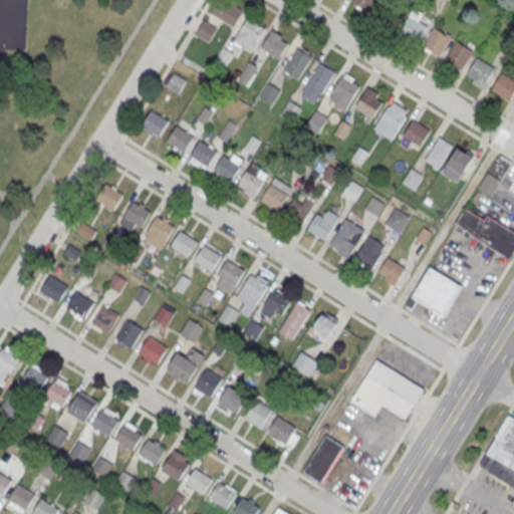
[(234,27),(243,12),(225,0),(220,0),(212,13),(234,27)]
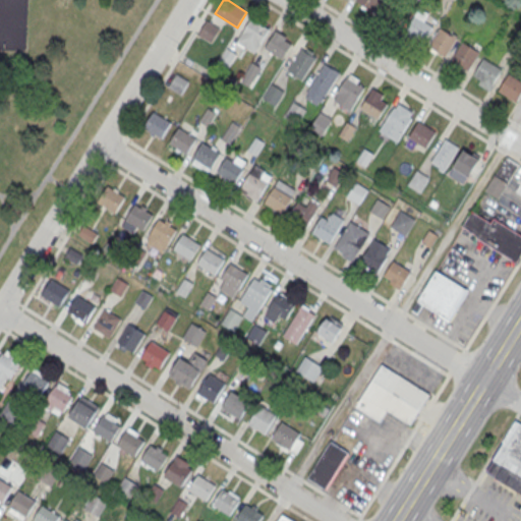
[(356,0),(356,1),(373,12),(381,0),(356,0)]
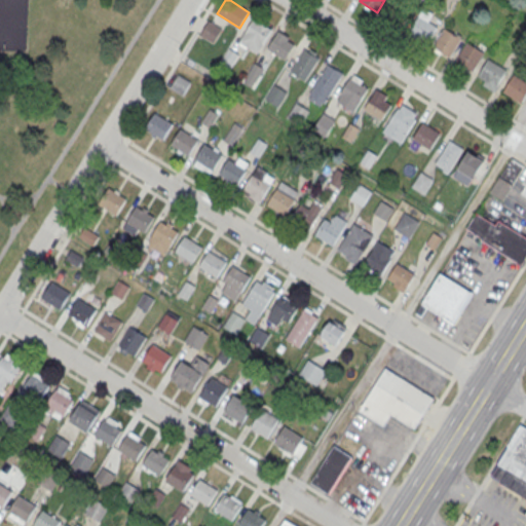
[(427,45),(438,28),(428,22),(434,14),(423,8),(408,33),(427,45)]
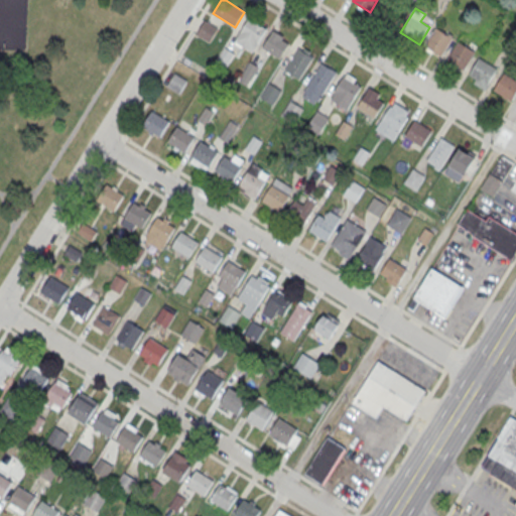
[(266,27),(249,16),(235,39),(252,50),(266,27)]
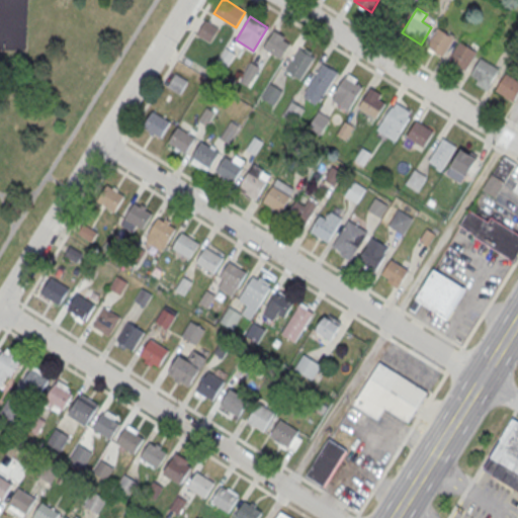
[(210,42),(219,27),(205,20),(196,34),(210,42)]
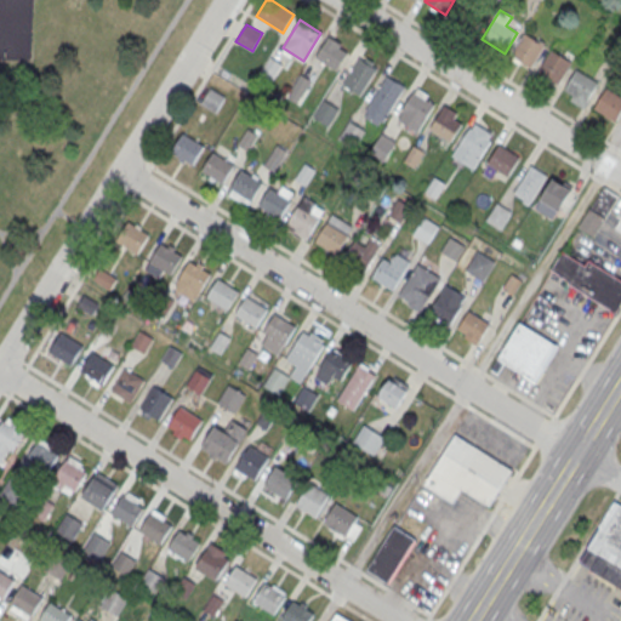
[(531,68),(546,46),(524,34),(511,56),(531,68)]
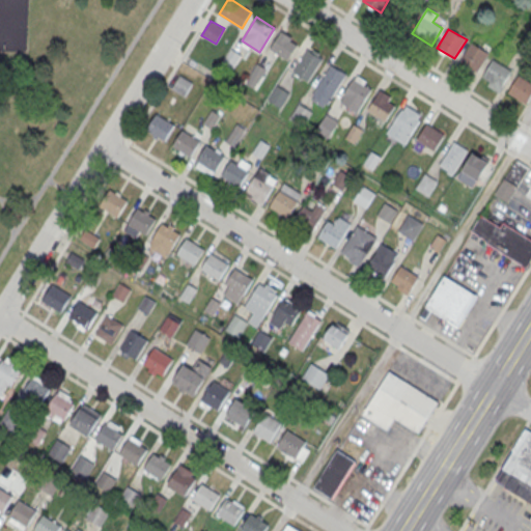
[(298,44),(280,33),(271,49),(288,59),(298,44)]
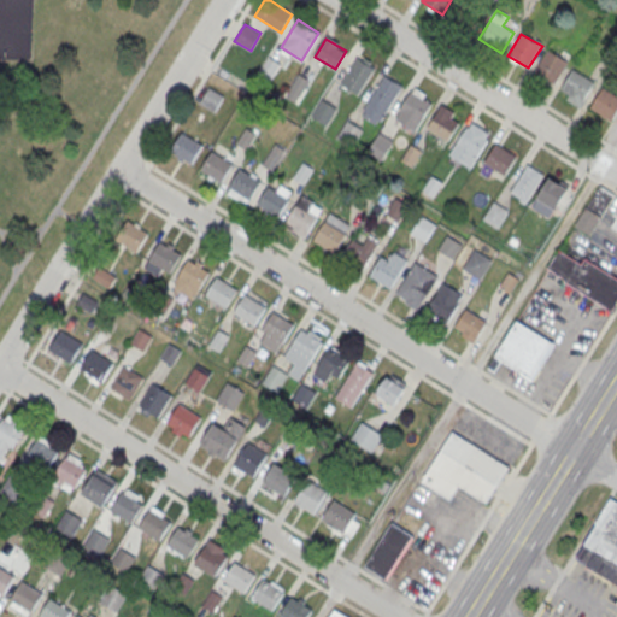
[(556,84),(569,63),(547,50),(534,72),(556,84)]
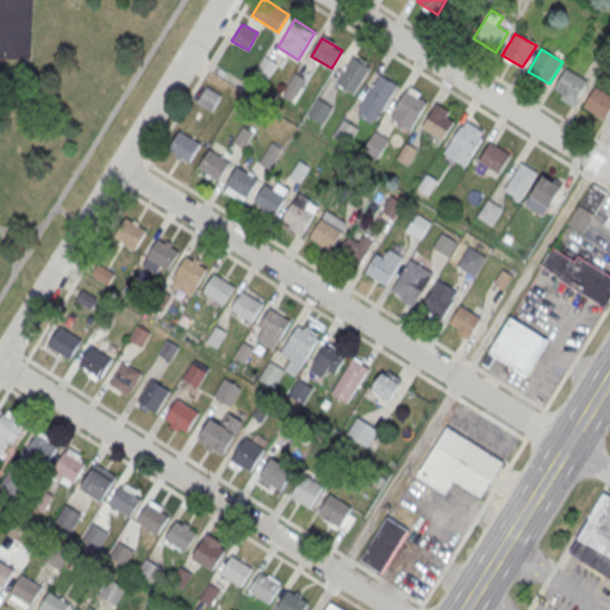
[(266,56),(277,62),(267,76),(256,69),(266,56)]
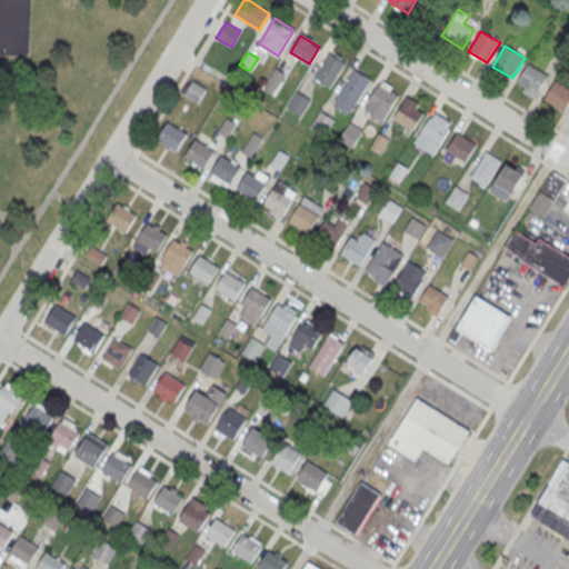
[(345,63),(329,52),(313,77),(329,87),(345,63)]
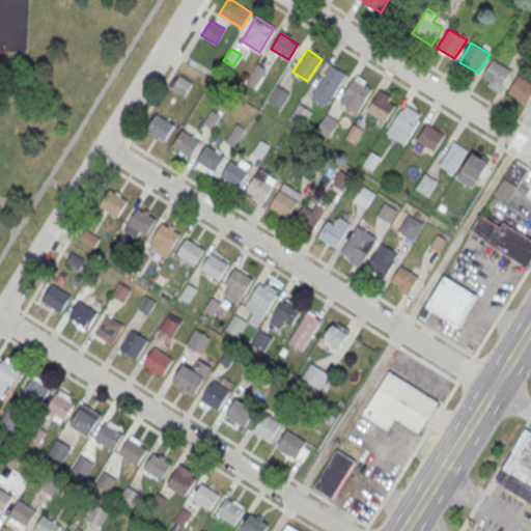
[(500,93),(504,86),(503,86),(512,71),(494,60),(483,77),(491,82),(487,86),(500,93)]
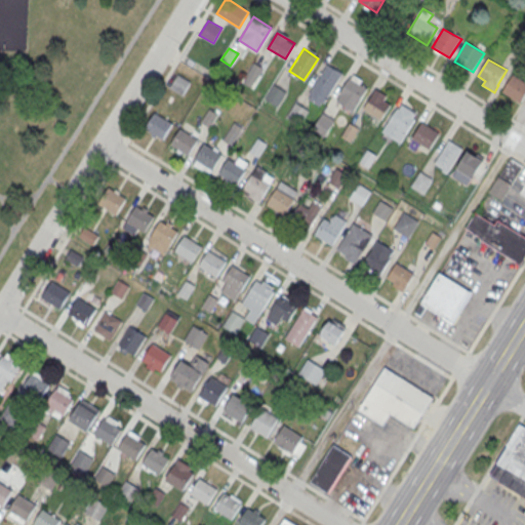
[(254,63),(264,68),(255,80),(247,74),(254,63)]
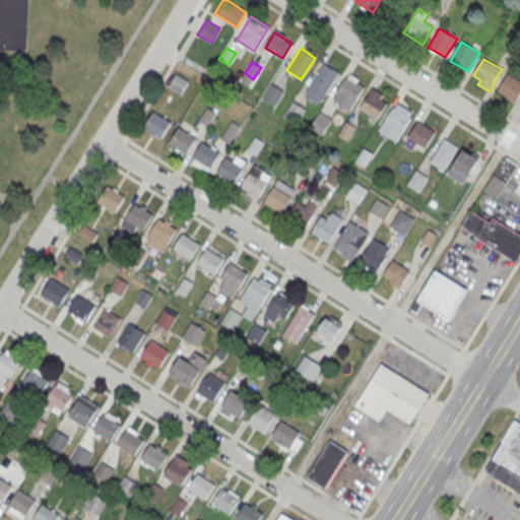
[(339,72),(324,63),(307,92),(321,102),(339,72)]
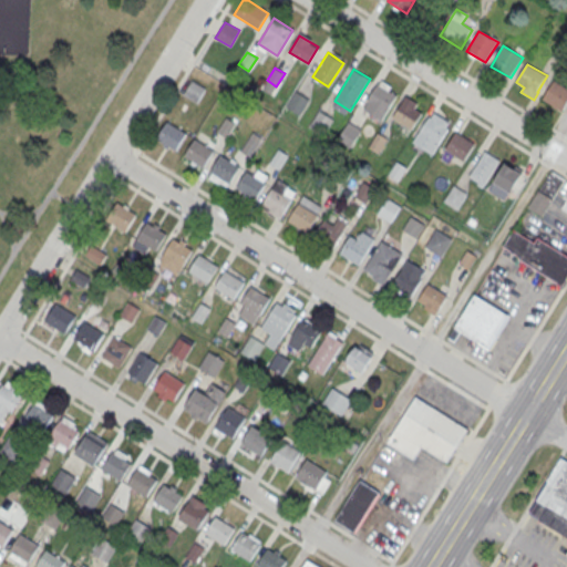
[(192,80),(205,88),(196,101),(184,93),(192,80)]
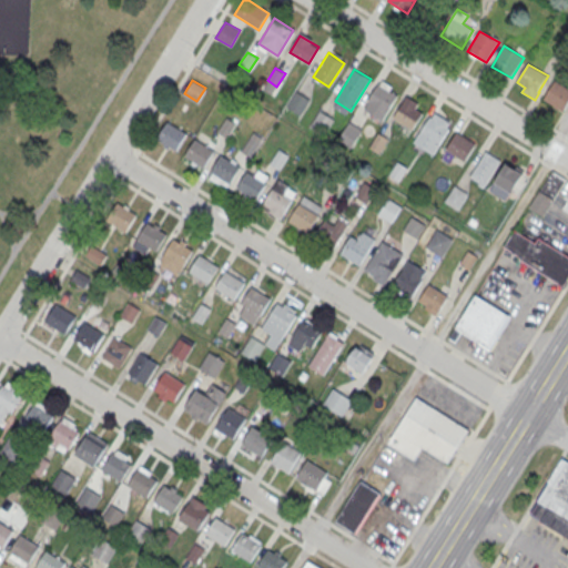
[(564,112),(567,104),(567,89),(555,81),(544,100),(564,112)]
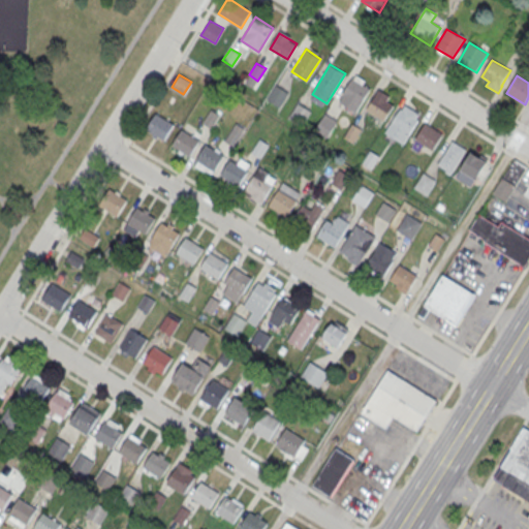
[(370,88),(355,112),(339,101),(352,78),(370,88)]
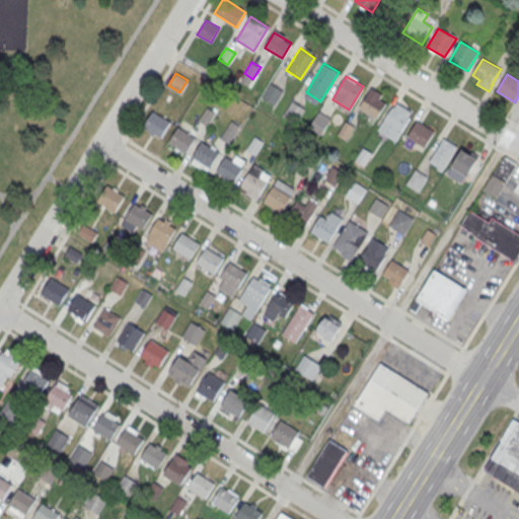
[(262,98),(274,105),(283,92),(271,84),(262,98)]
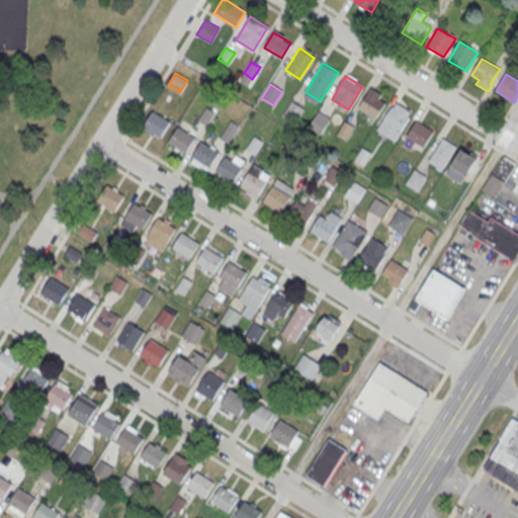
[(385,102),(378,98),(381,93),(371,87),(359,107),(375,117),(385,102)]
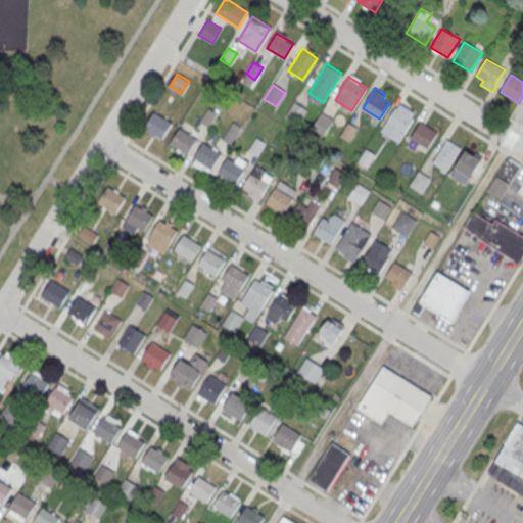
[(417,113),(399,102),(379,132),(397,143),(417,113)]
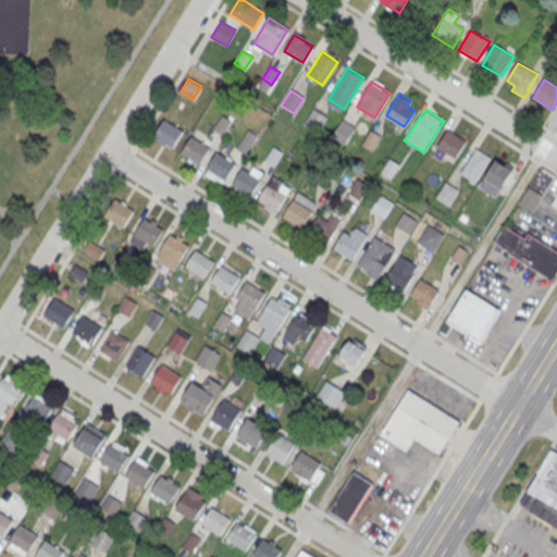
[(183,131),(163,119),(153,135),(173,147),(183,131)]
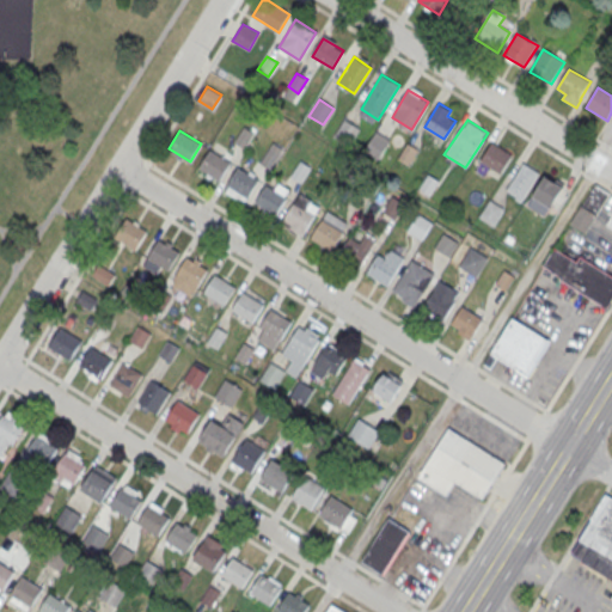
[(513,155),(491,142),(481,161),(502,173),(513,155)]
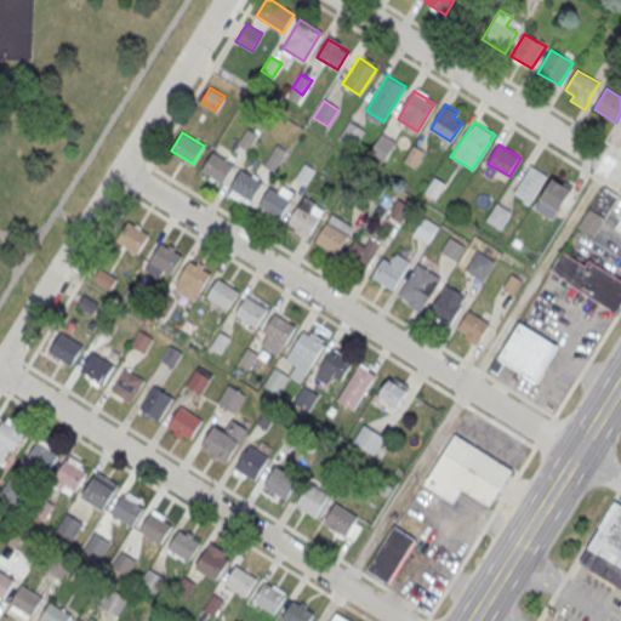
[(414,146),(423,152),(414,166),(404,160),(414,146)]
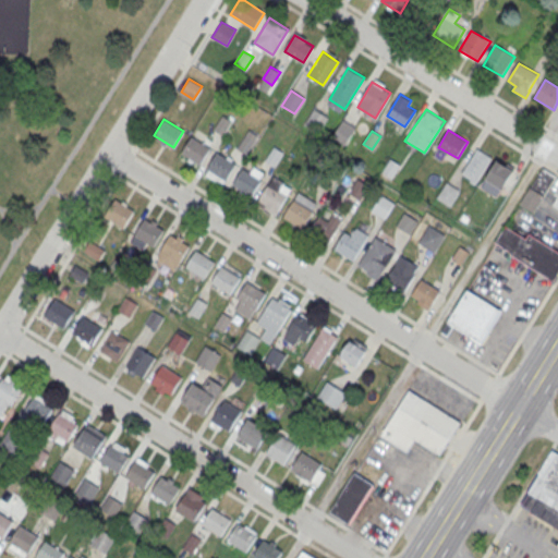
[(210,147),(192,136),(181,153),(201,164),(210,147)]
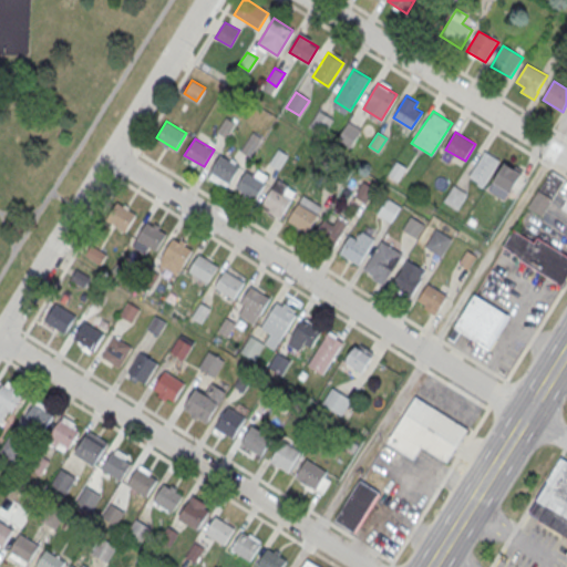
[(500,160),(483,185),(468,176),(485,151),(500,160)]
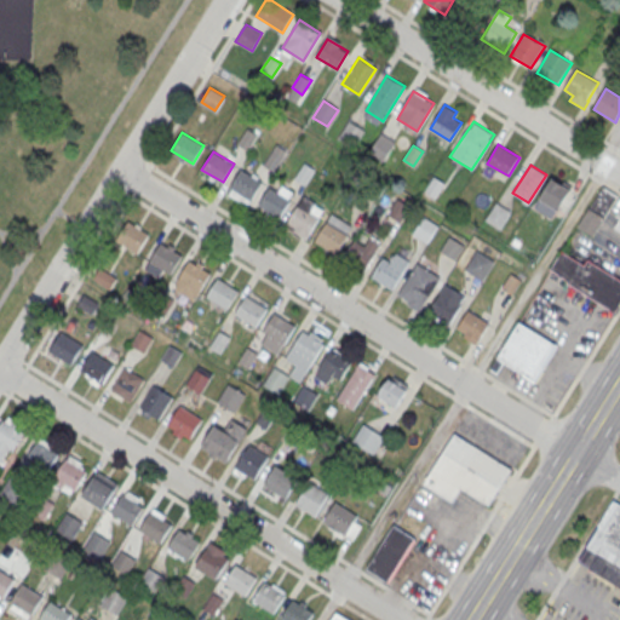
[(262,182),(241,168),(230,187),(251,200),(262,182)]
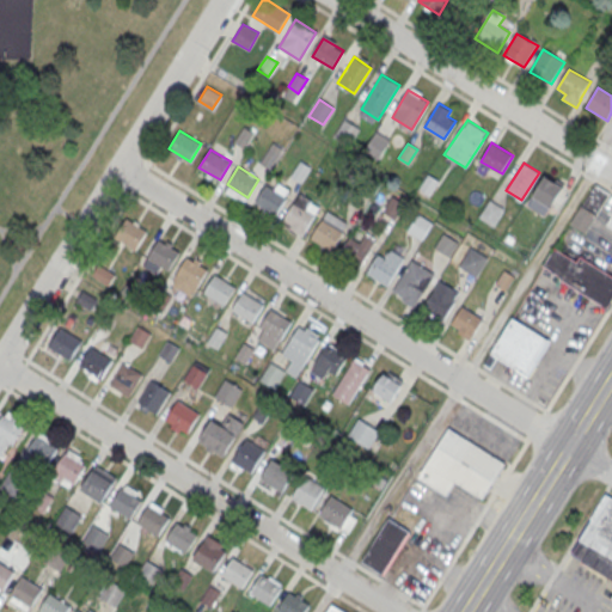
[(428,173),(438,181),(429,195),(418,188),(428,173)]
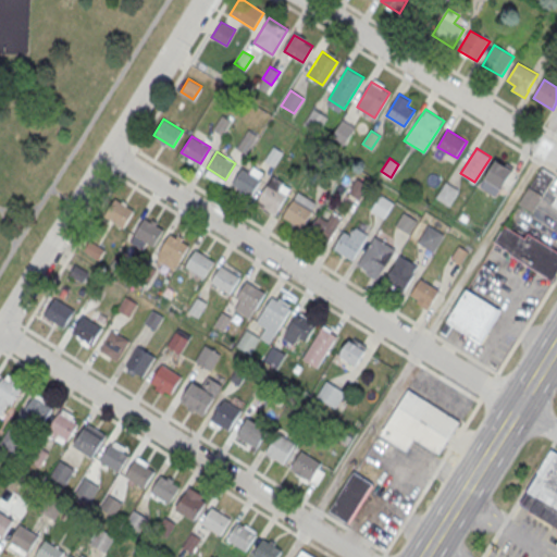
[(511,171),(495,160),(484,176),(502,187),(511,171)]
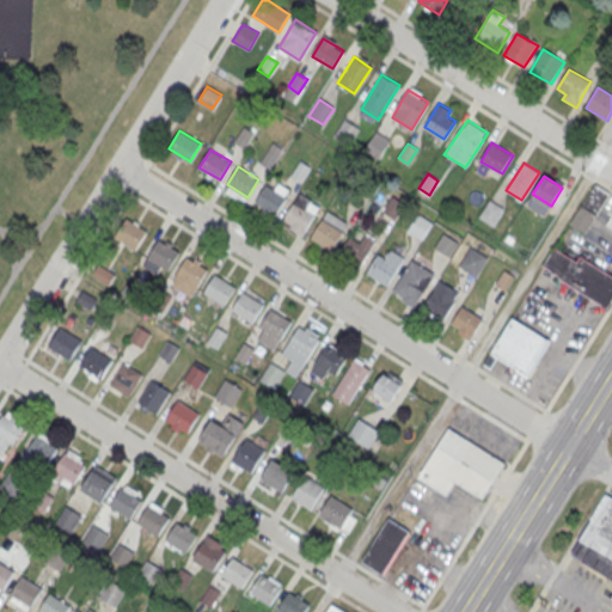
[(286,197),(265,184),(254,202),(275,215),(286,197)]
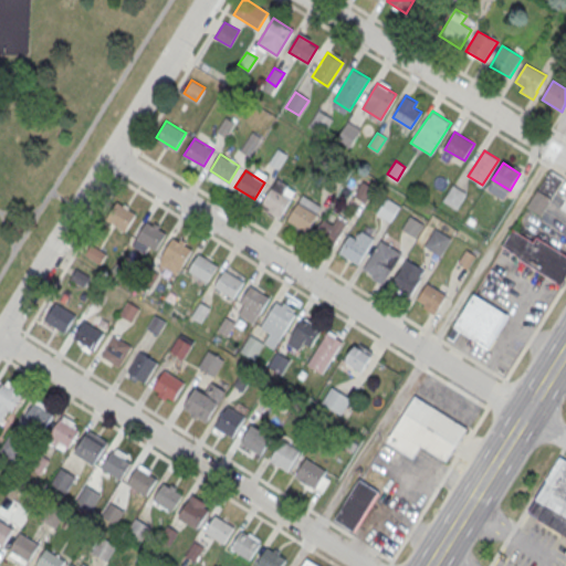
[(530,209),(544,216),(562,177),(547,170),(530,209)]
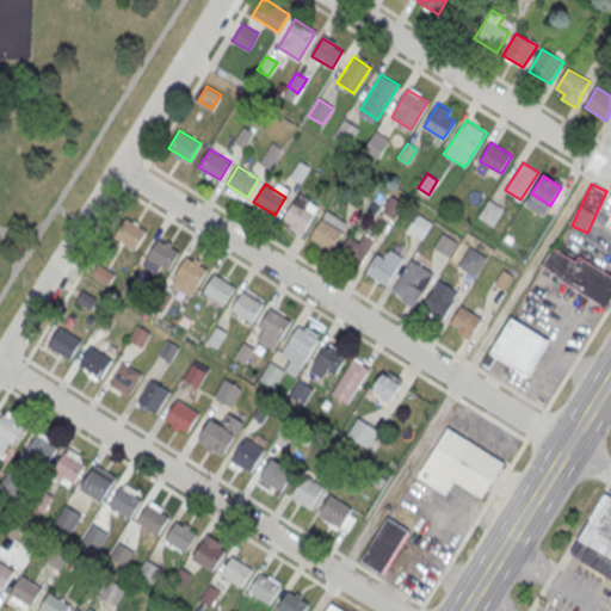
[(489,198),(503,208),(492,224),(479,216),(489,198)]
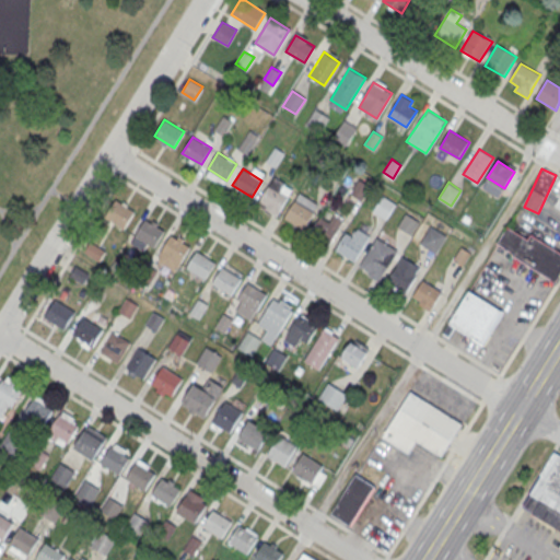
[(287,196),(268,185),(258,201),(277,213),(287,196)]
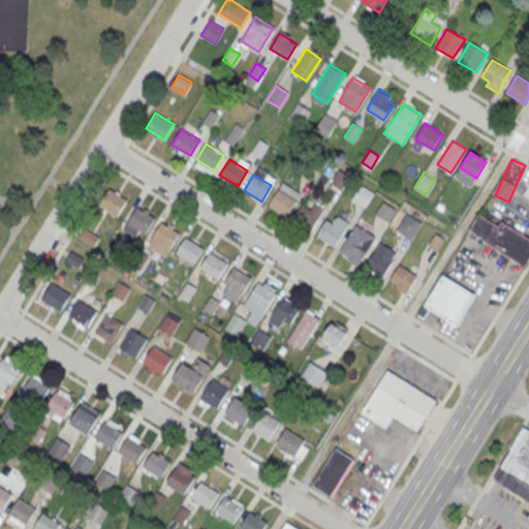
[(362,184),(373,191),(364,207),(351,199),(362,184)]
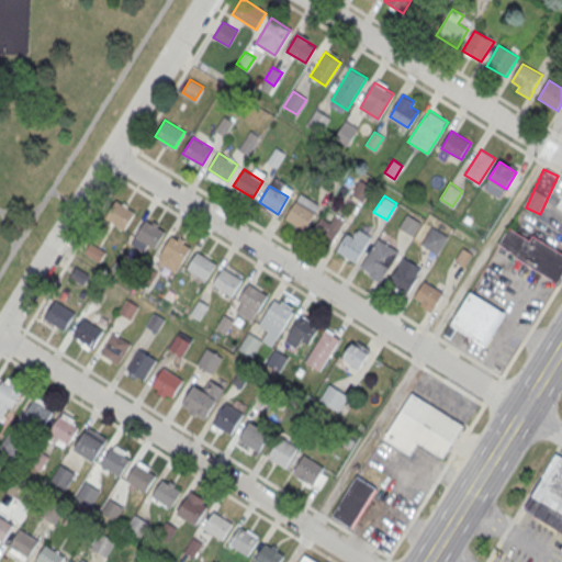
[(124,228),(134,212),(115,200),(105,216),(124,228)]
